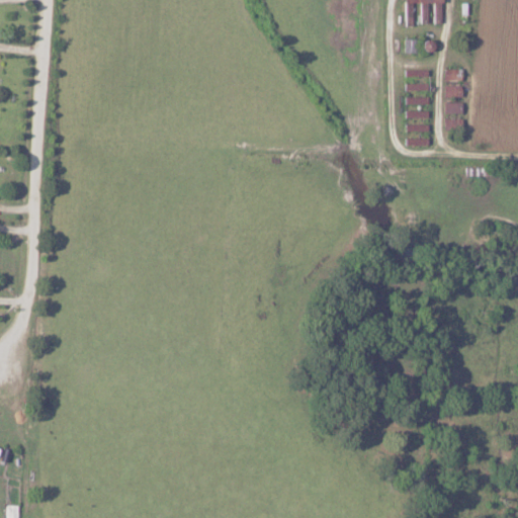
[(436,0),(402,0),(403,24),(413,24),(413,22),(437,22),(436,0)]
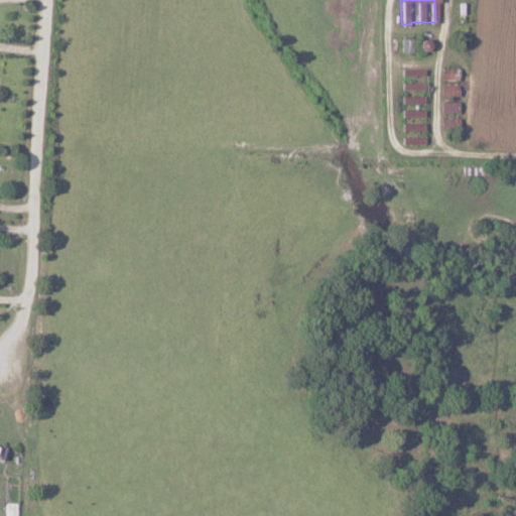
[(439,79),(457,80),(457,68),(440,68),(439,79)]
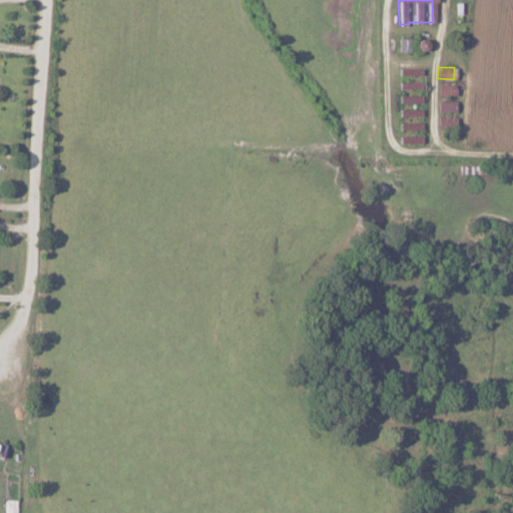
[(455,94),(455,83),(437,84),(438,95),(455,94)]
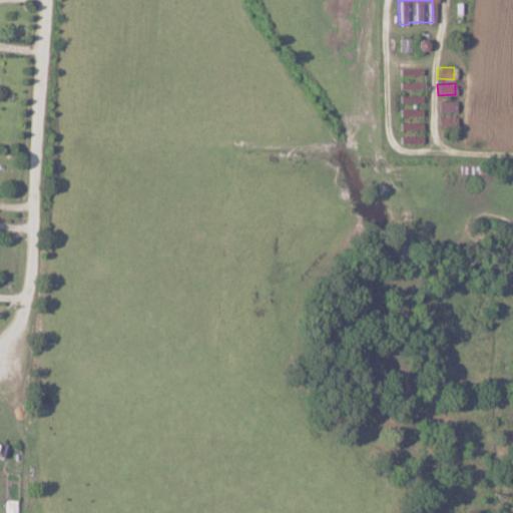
[(454,100),(437,101),(438,112),(455,111),(454,100)]
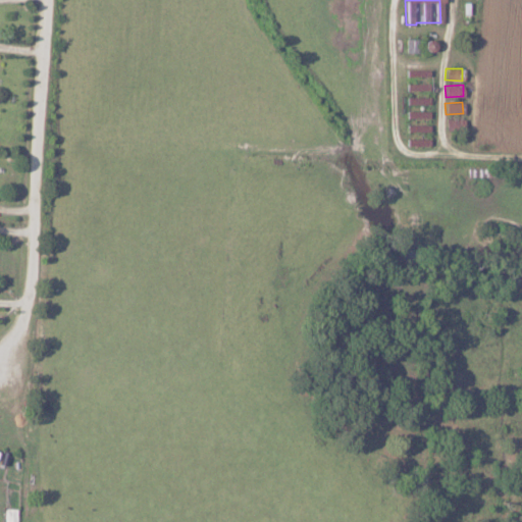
[(429,118),(429,111),(407,110),(407,118),(429,118)]
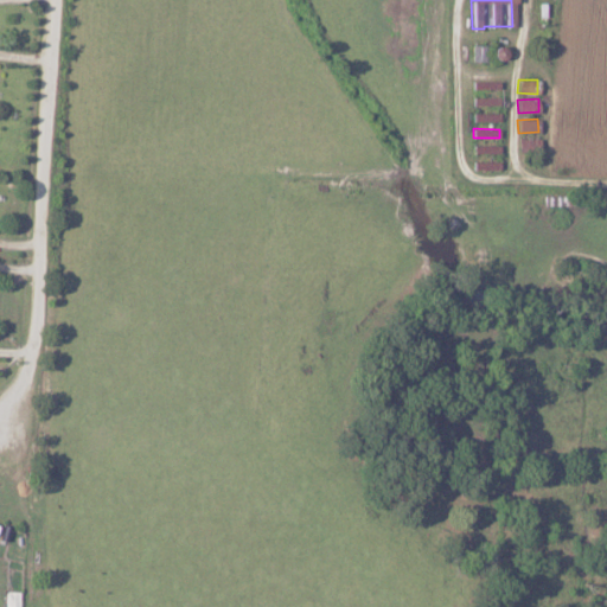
[(540,148),(537,136),(517,140),(519,152),(540,148)]
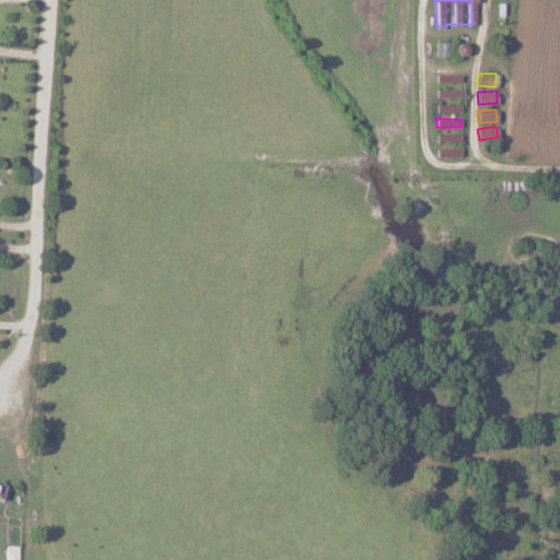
[(4,559),(18,559),(18,546),(4,546),(4,559)]
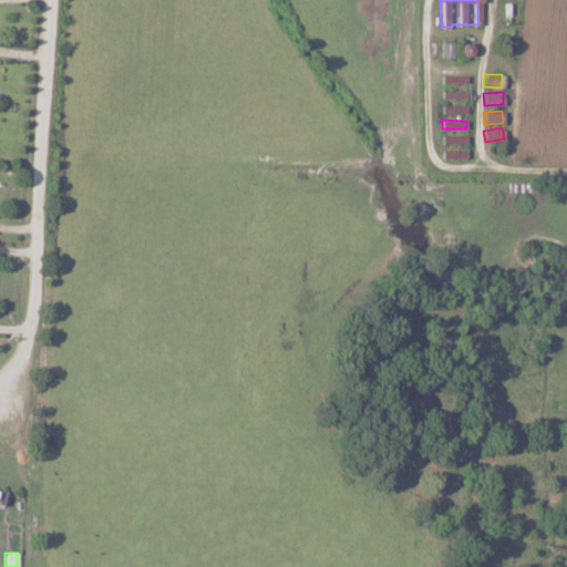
All buildings are outlined.
